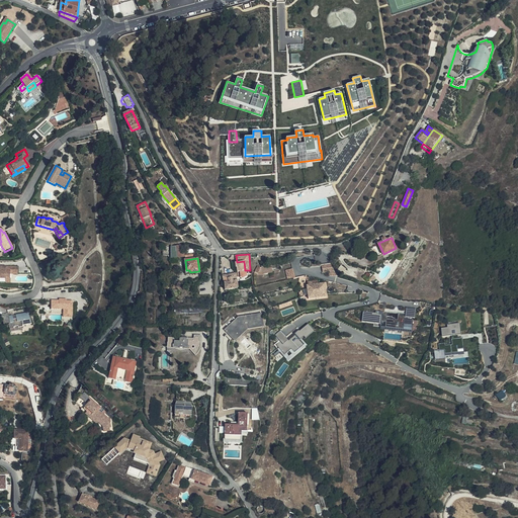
[(247,276),(246,270),(245,270),(244,261),(237,262),(235,262),(236,266),(237,266),(238,274),(240,274),(241,278),(246,277),(247,276)]
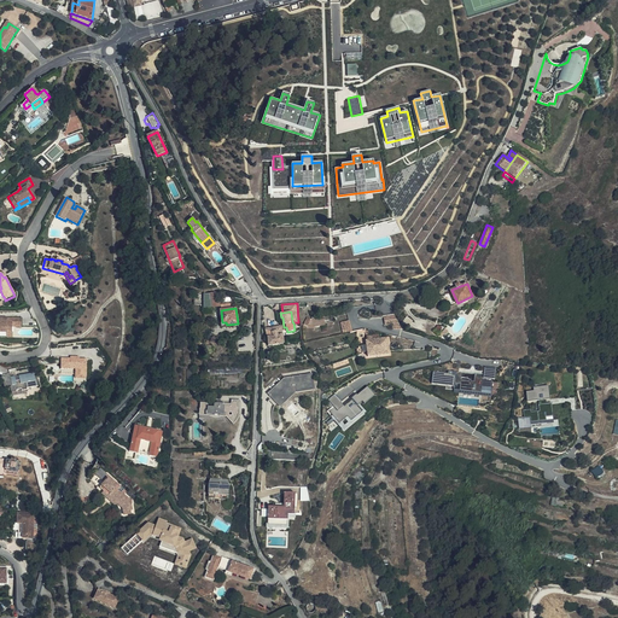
[(396,315),(384,316),(385,325),(392,324),(392,328),(402,328),(396,315)]
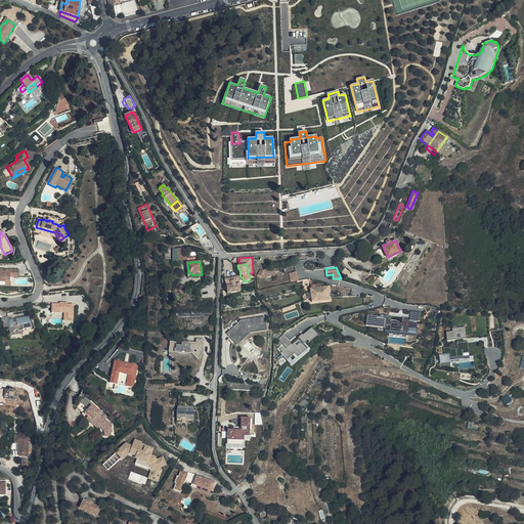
[(275,275),(275,272),(281,271),(280,269),(280,268),(270,269),(264,270),(263,271),(260,269),(259,271),(258,273),(258,275),(260,276),(261,275),(264,277),(275,275)]
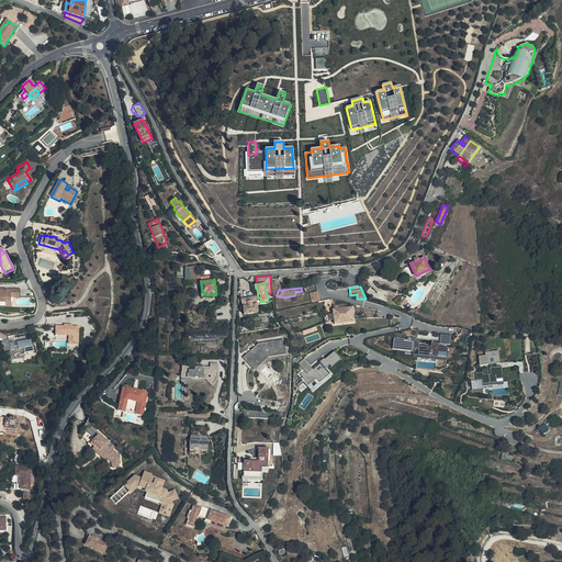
[(370,288),(366,293),(372,298),(375,291),(370,288)]
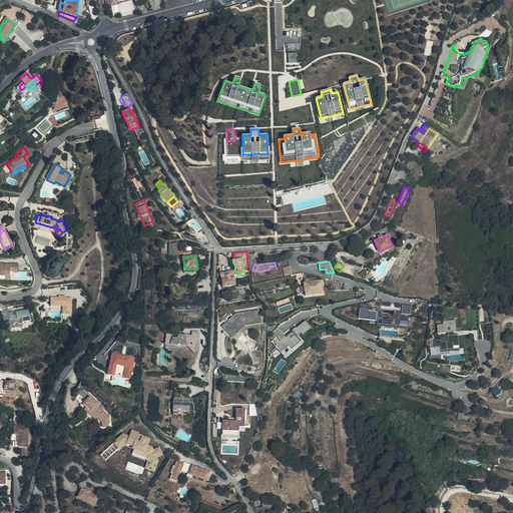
[(19,265),(11,265),(11,267),(5,267),(5,265),(0,265),(0,277),(6,278),(11,278),(11,273),(19,273),(19,265)]
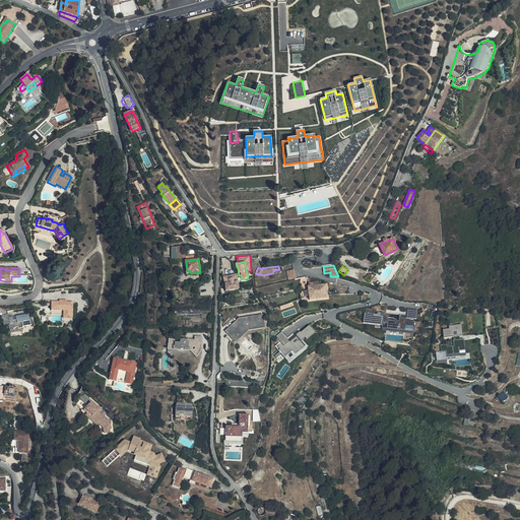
[(286,271),(288,279),(296,278),(295,269),(286,271)]
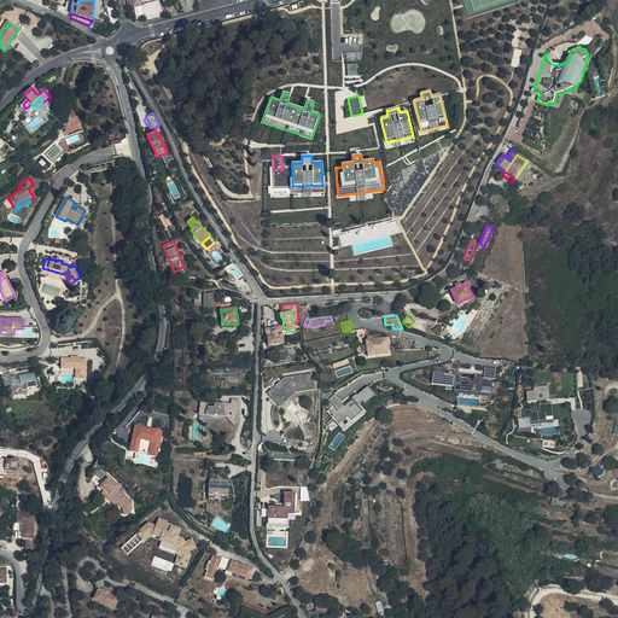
[(280,344),(284,343),(281,326),(279,326),(264,328),(266,337),(267,339),(268,345),(270,345),(280,344)]
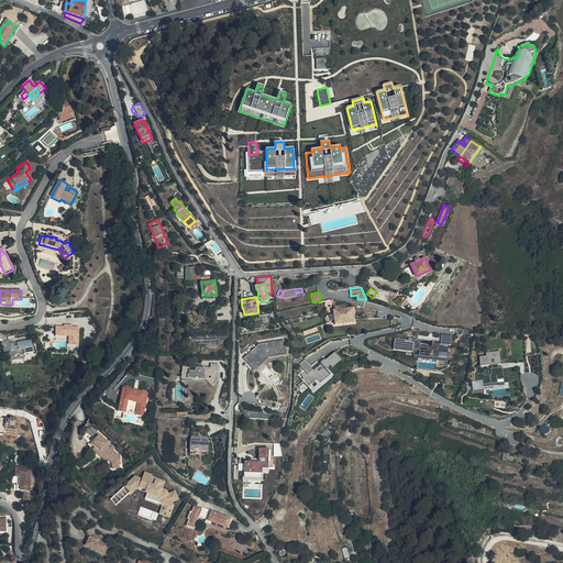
[(354,322),(353,310),(352,308),(333,310),(335,324),(354,322)]
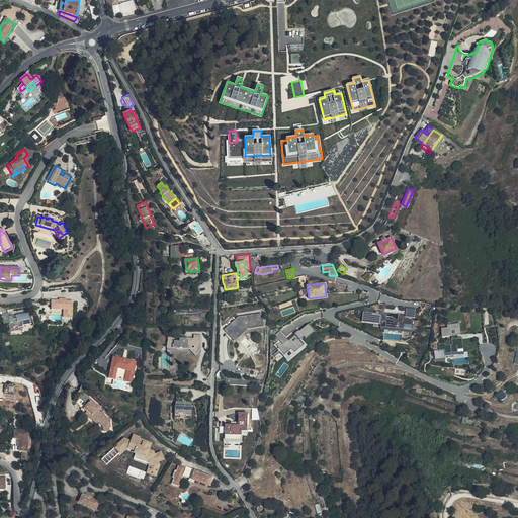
[(67,300),(59,299),(52,299),(52,309),(64,309),(64,317),(72,317),(73,300),(67,300)]
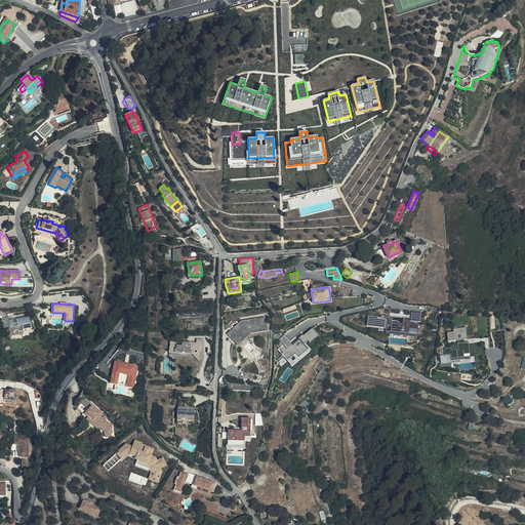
[(393,322),(393,316),(381,315),(381,317),(368,316),(367,325),(387,328),(387,330),(417,334),(419,322),(421,322),(422,313),(412,312),(412,318),(403,317),(403,323),(393,322)]
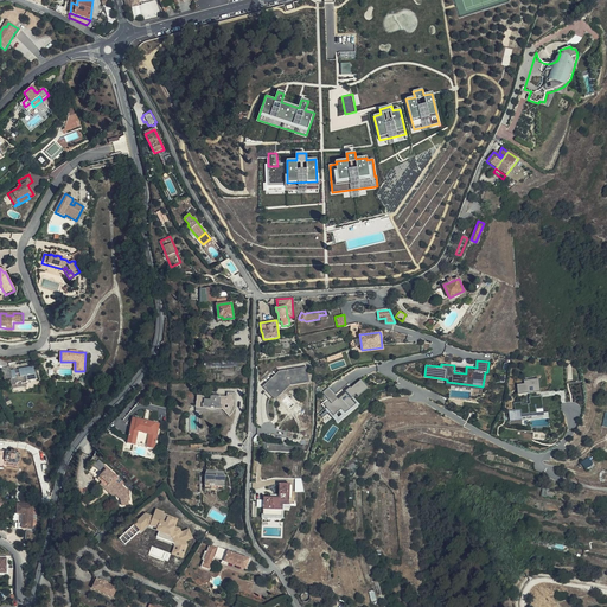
[(280,371),(263,387),(275,400),(292,385),(308,382),(307,366),(280,371)]
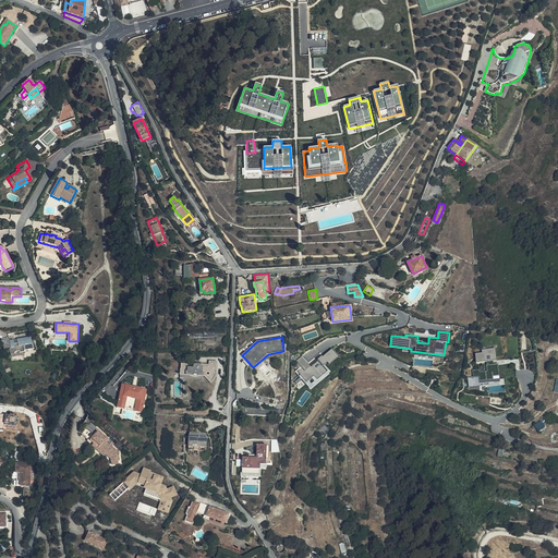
[(35,350),(34,343),(32,344),(31,338),(17,340),(19,344),(14,346),(14,341),(10,342),(10,340),(2,342),(4,350),(7,350),(8,358),(16,355),(16,353),(20,353),(20,354),(26,353),(25,352),(35,350)]
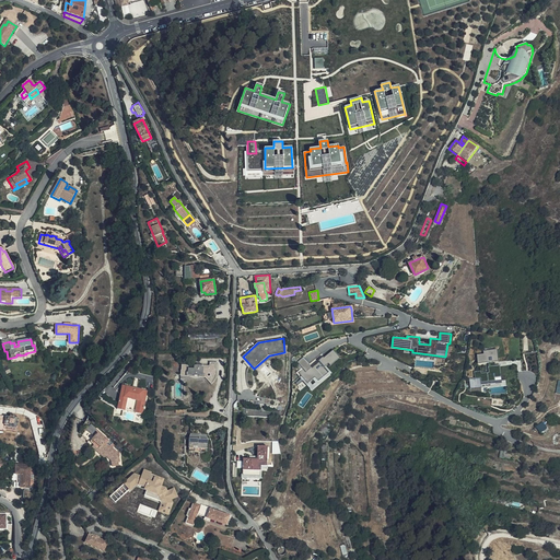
[(298,372),(312,389),(334,373),(328,366),(339,358),(334,349),(312,366),(304,357),(298,361),(303,368),(298,372)]
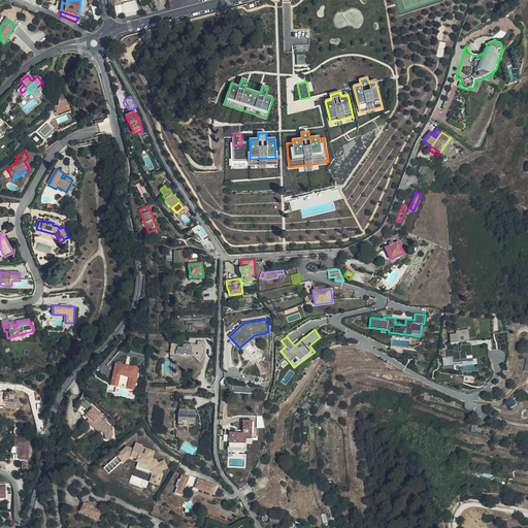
[(451,336),(452,350),(458,350),(458,354),(458,359),(473,358),(472,353),(466,353),(465,335),(451,336)]
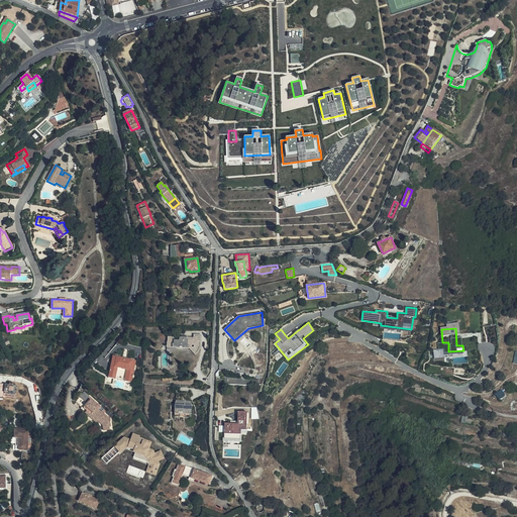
[(167,337),(167,344),(172,344),(172,346),(176,346),(177,347),(178,348),(179,348),(180,348),(182,348),(183,347),(184,347),(188,347),(188,344),(192,344),(193,337),(181,337),(180,337),(179,337),(178,338),(178,340),(173,340),(174,337),(167,337)]
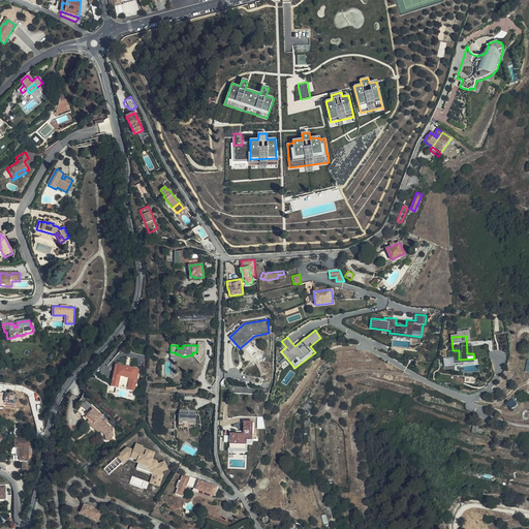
[(196,352),(192,352),(192,355),(199,364),(201,362),(203,361),(204,360),(204,358),(205,355),(205,354),(205,352),(196,352)]
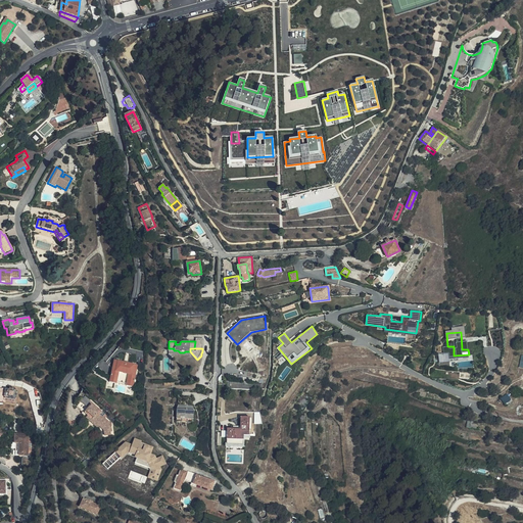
[(448,353),(438,353),(439,363),(449,362),(448,353)]
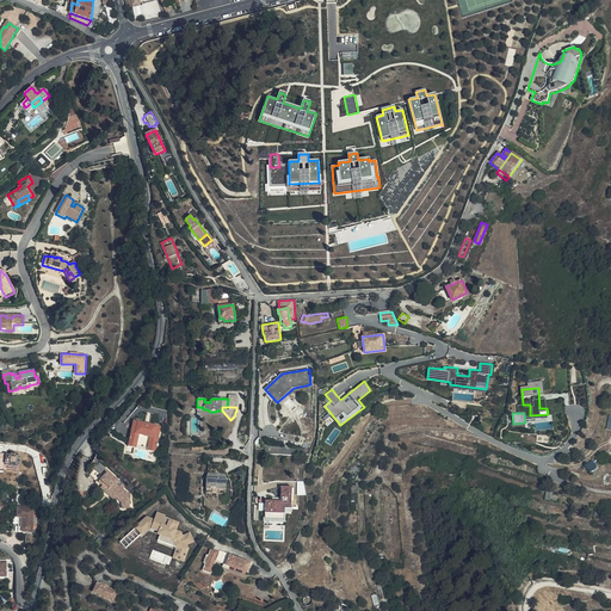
[(162,425),(153,424),(153,425),(142,423),(142,421),(134,420),(129,445),(135,446),(136,439),(139,439),(140,434),(140,432),(150,434),(150,436),(149,442),(159,443),(162,425)]
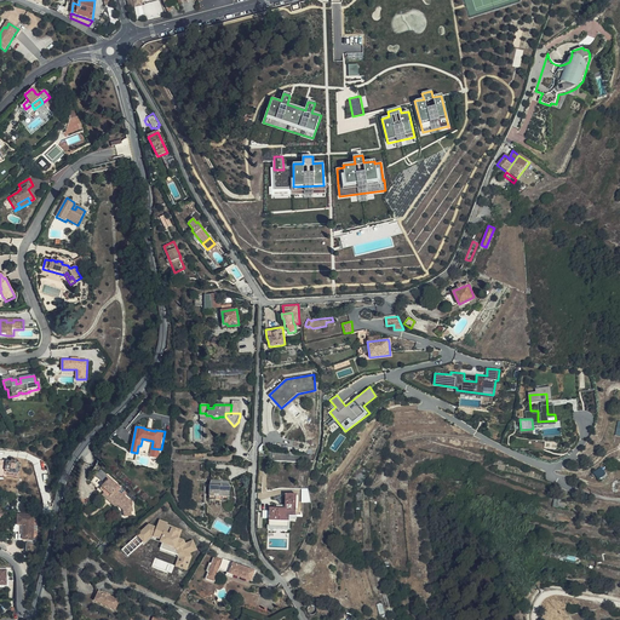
[(159,458),(161,449),(151,448),(150,455),(159,458)]
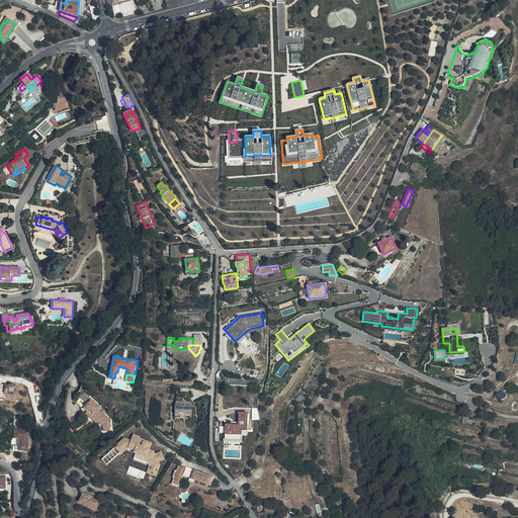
[(260,379),(225,377),(225,384),(259,386),(260,379)]
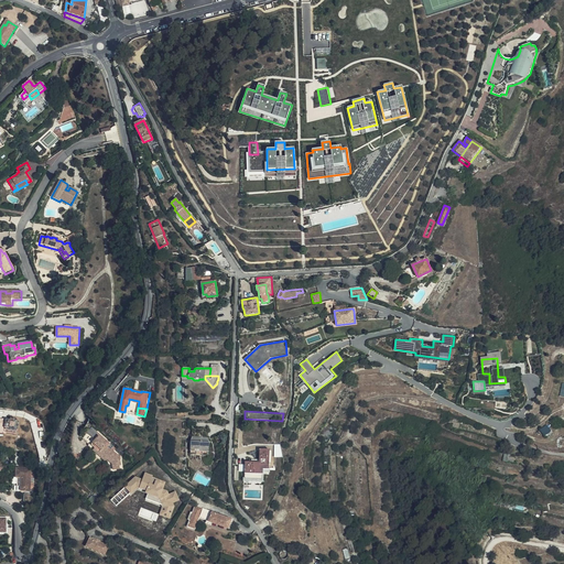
[(97,434),(98,433),(96,431),(91,427),(84,436),(90,442),(91,444),(90,444),(95,448),(96,447),(107,457),(106,458),(107,458),(112,464),(112,469),(119,468),(119,465),(118,461),(119,461),(119,459),(120,459),(120,458),(120,457),(119,456),(118,455),(117,455),(116,455),(115,457),(110,454),(112,452),(106,445),(107,444),(98,436),(97,434)]
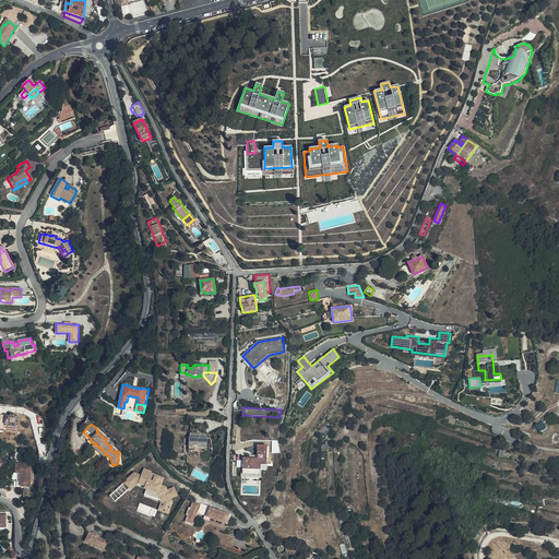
[(205,447),(205,435),(202,435),(202,425),(191,425),(191,435),(189,433),(189,445),(205,447)]
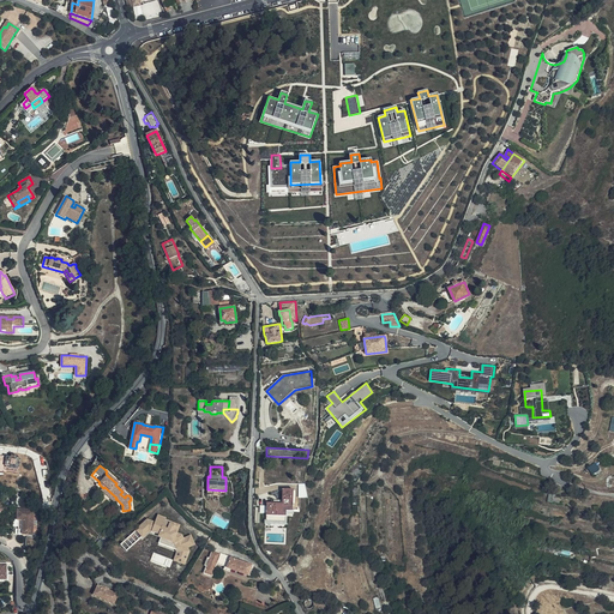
[(118,481),(107,471),(106,473),(107,475),(116,483),(118,481)]
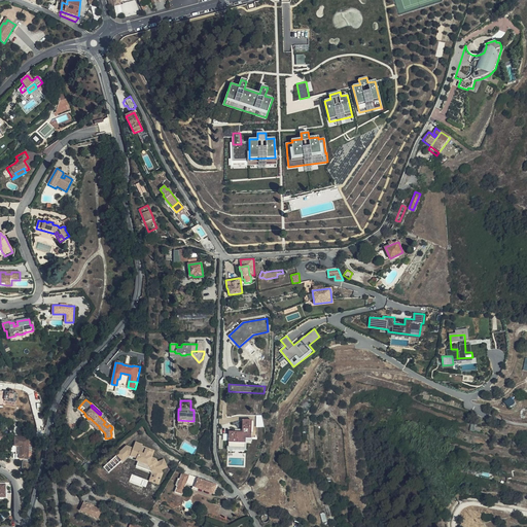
[(256,427),(265,427),(262,415),(256,415),(256,427)]
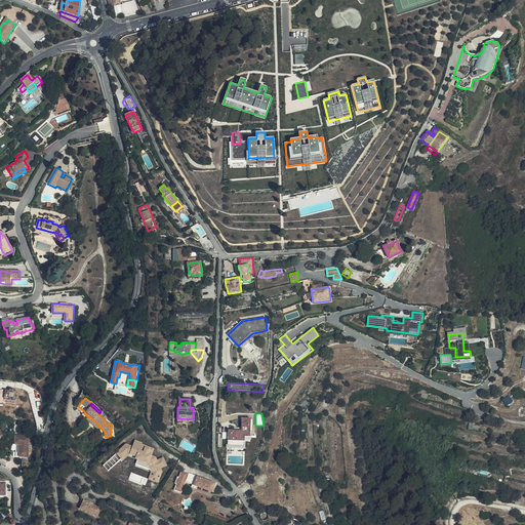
[(99,426),(89,416),(88,417),(86,418),(97,429),(99,427),(98,427),(99,426)]
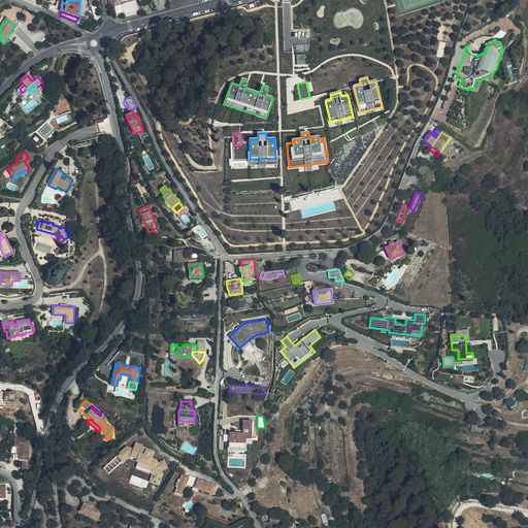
[(252,439),(252,421),(242,421),(242,432),(228,432),(228,448),(244,449),(245,439),(252,439)]
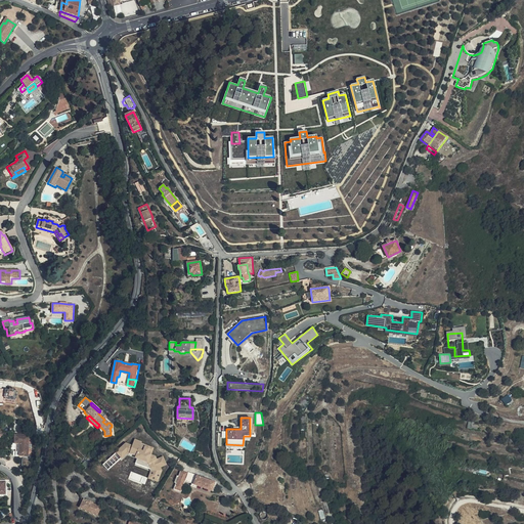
[(14,443),(16,443),(19,443),(19,451),(19,455),(28,455),(30,434),(15,433),(14,443)]
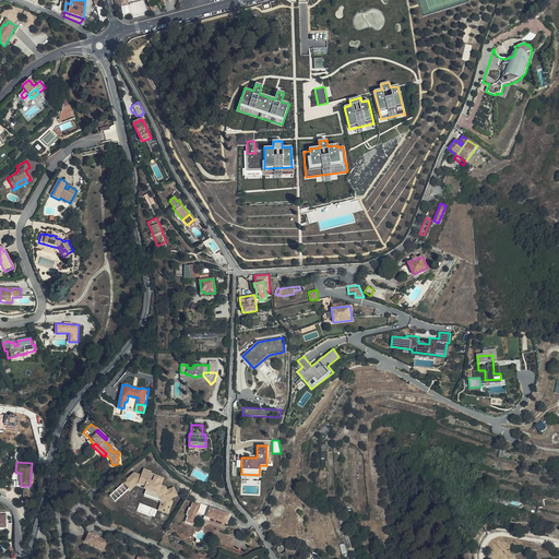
[(144,468),(141,475),(134,473),(123,483),(130,489),(137,484),(145,486),(144,488),(147,489),(145,495),(159,500),(162,503),(158,510),(168,514),(174,502),(171,498),(178,496),(175,487),(167,489),(166,487),(162,485),(165,478),(151,473),(152,472),(144,468)]
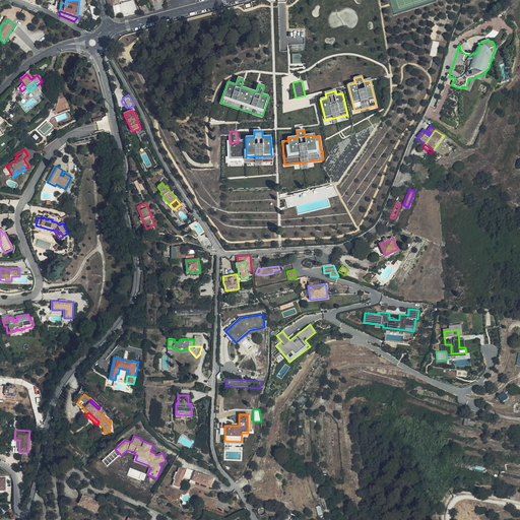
[(173,479),(174,479),(182,482),(184,477),(190,479),(196,481),(211,488),(214,479),(179,466),(177,472),(175,472),(173,479)]
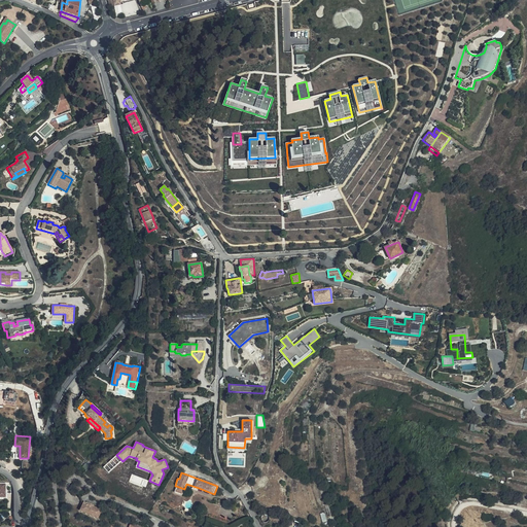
[(184,489),(176,486),(174,492),(182,495),(184,489)]
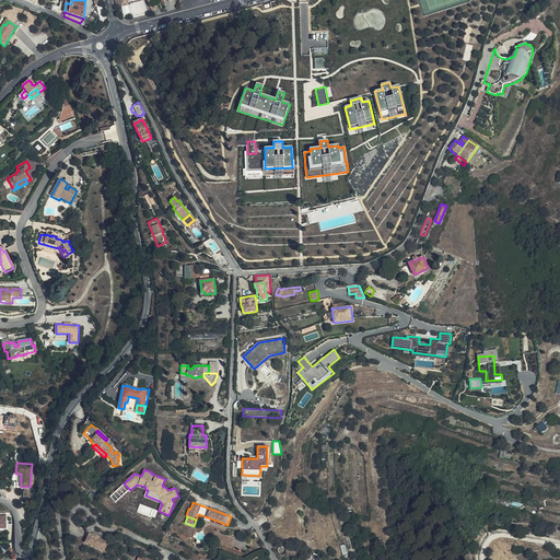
[(104,535),(96,533),(94,525),(86,528),(90,536),(86,545),(105,552),(108,544),(102,540),(104,535)]
